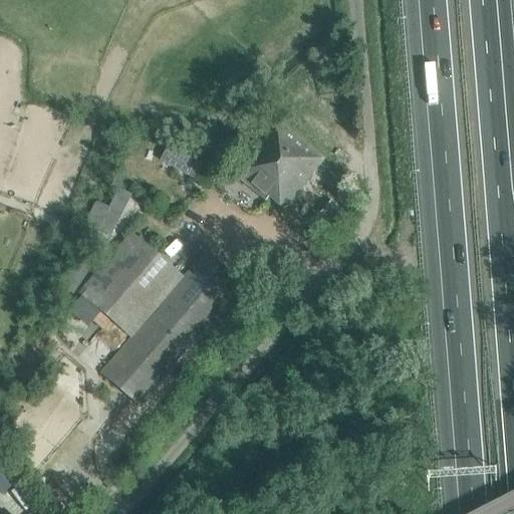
[(322,161),(274,120),(231,173),(265,201),(268,197),(283,210),(322,161)]
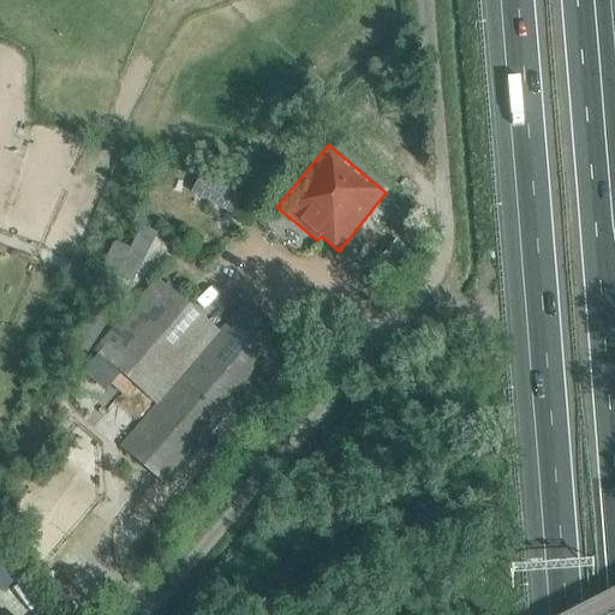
[(202,174),(192,192),(226,212),(236,193),(202,174)]
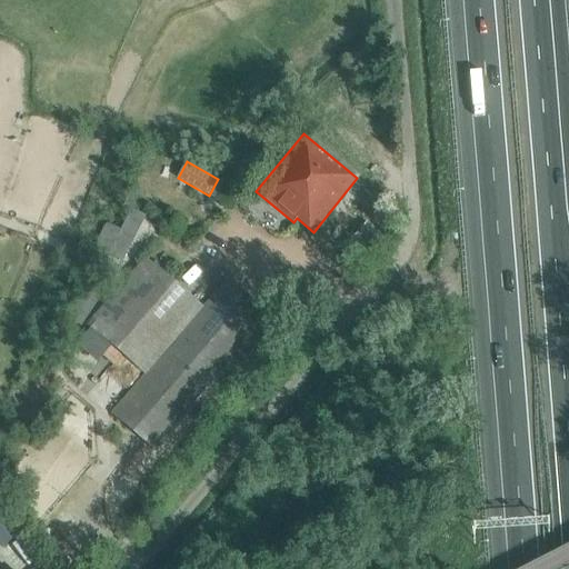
[(96,248),(121,261),(146,215),(133,208),(122,229),(109,222),(96,248)]
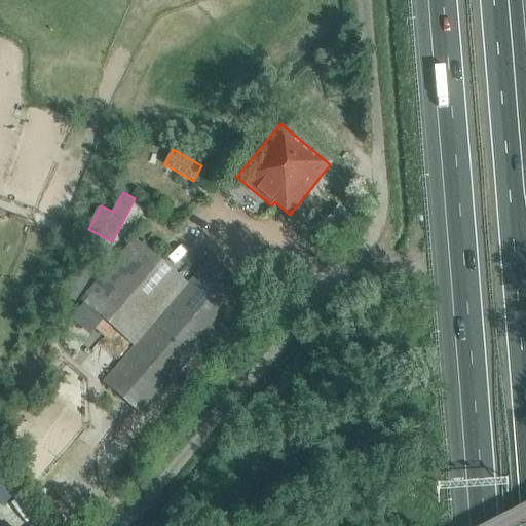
[(133,346),(102,382),(142,416),(238,304),(214,283),(225,271),(210,257),(187,284),(148,251),(137,241),(83,304),(95,314),(103,321),(133,346)]
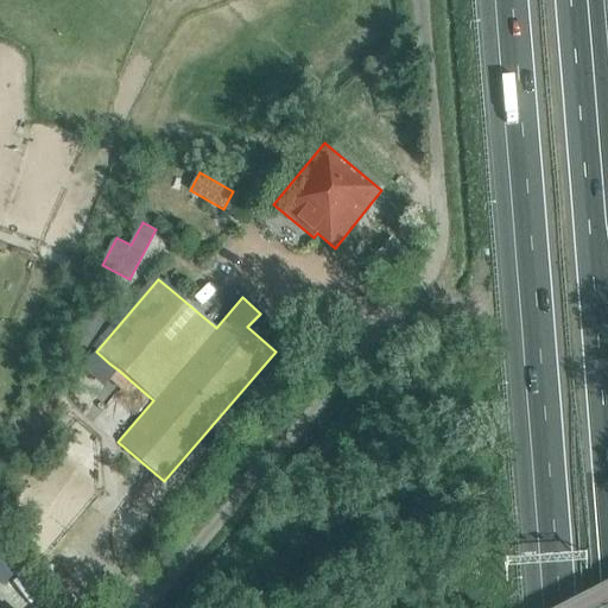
[(74,337),(80,342),(111,298),(105,293),(74,337)]
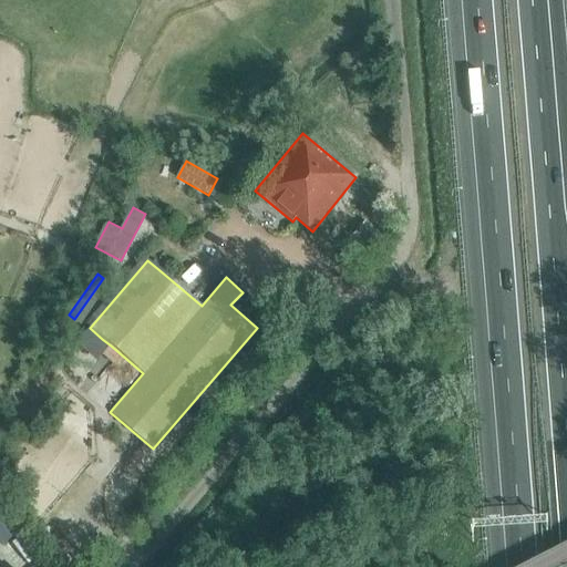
[(90,328),(81,338),(102,356),(111,346),(102,339),(90,328)]
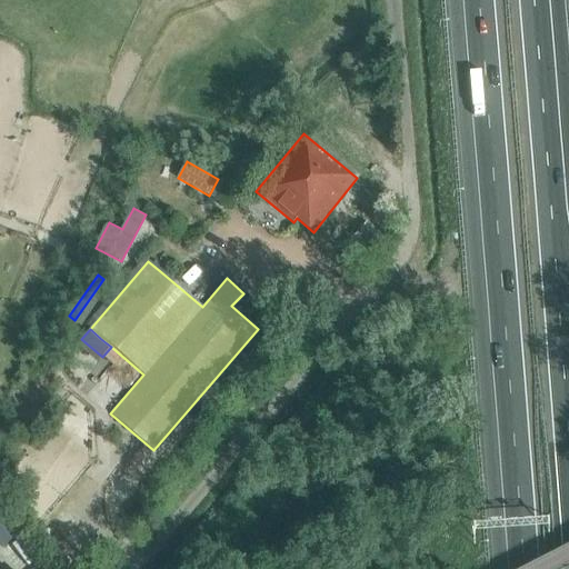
[(0,546),(2,548),(19,533),(0,511),(0,546)]
